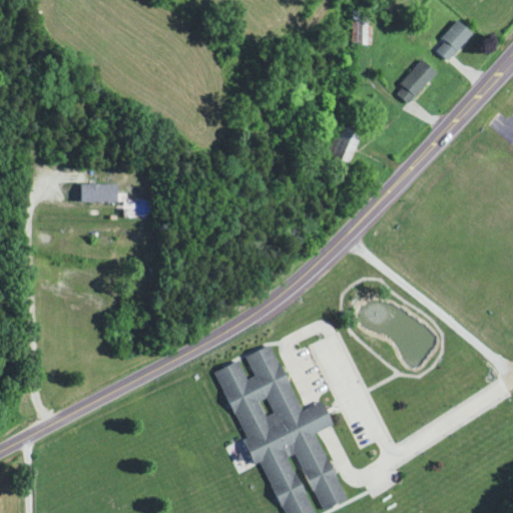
[(352,46),(371,46),(371,21),(352,21),(352,46)]
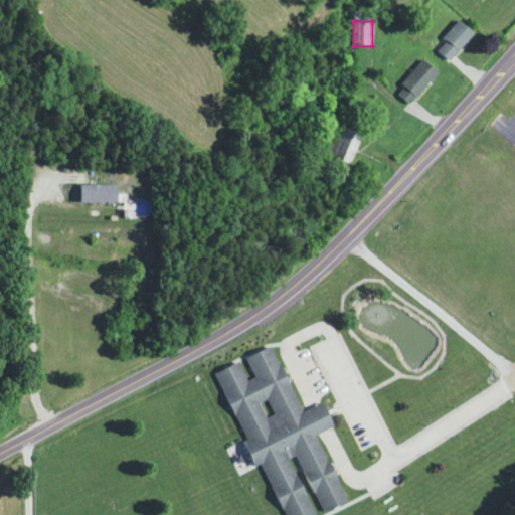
[(475,36),(460,21),(435,47),(449,62),(475,36)]
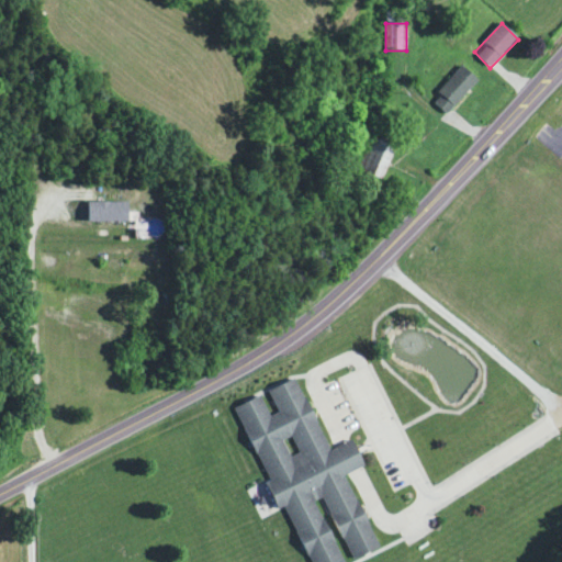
[(430,100),(446,115),(479,82),(463,67),(430,100)]
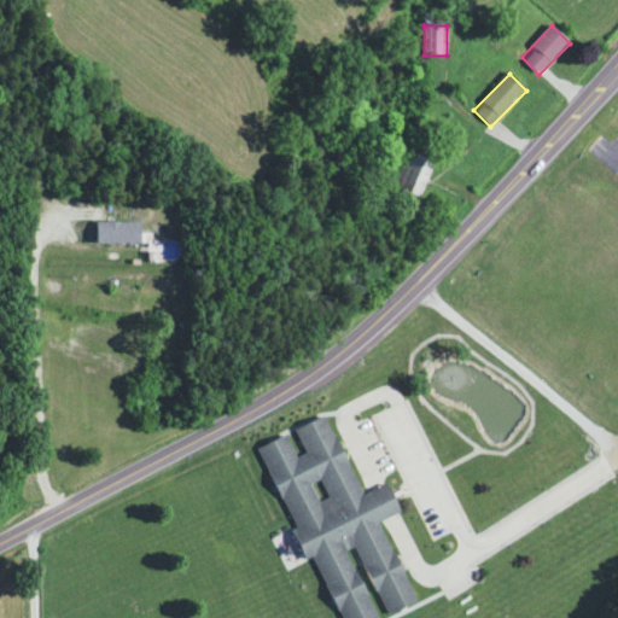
[(391,187),(418,199),(435,163),(408,151),(391,187)]
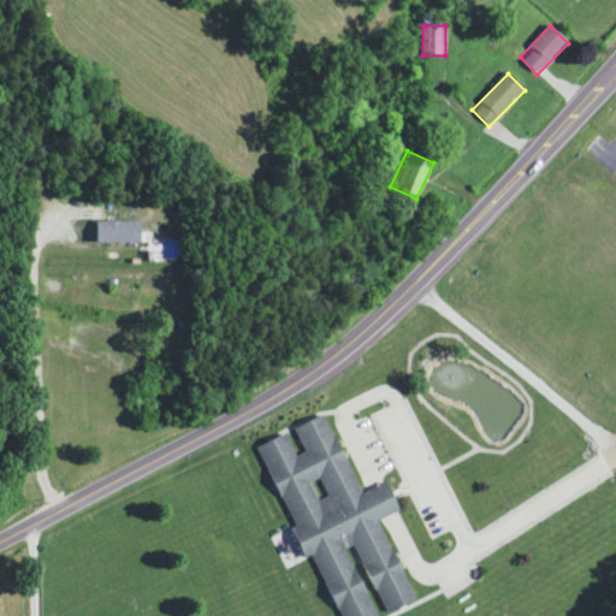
[(96,244),(138,244),(138,223),(96,223),(96,244)]
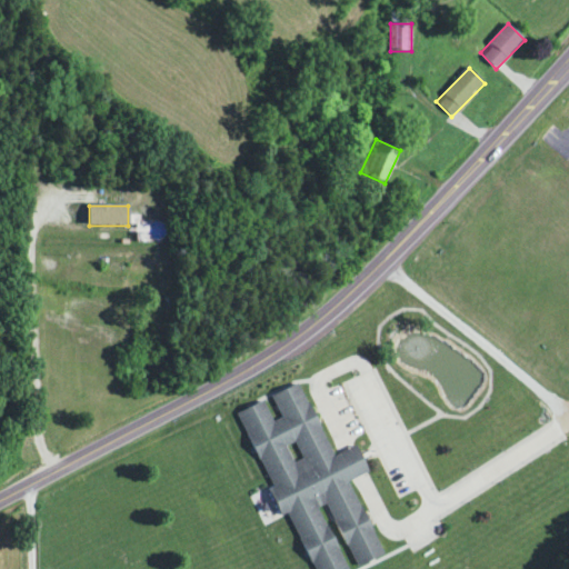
[(239,413),(280,517),(289,513),(311,568),(343,568),(319,508),(328,505),(353,568),(381,557),(350,481),(368,473),(357,447),(330,458),(301,385),(272,397),(281,420),(272,423),(263,403),(239,413)]
